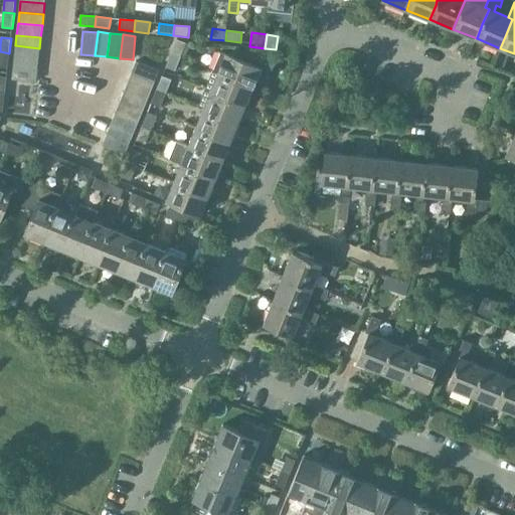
[(177,39),(172,53),(181,56),(186,43),(177,39)]
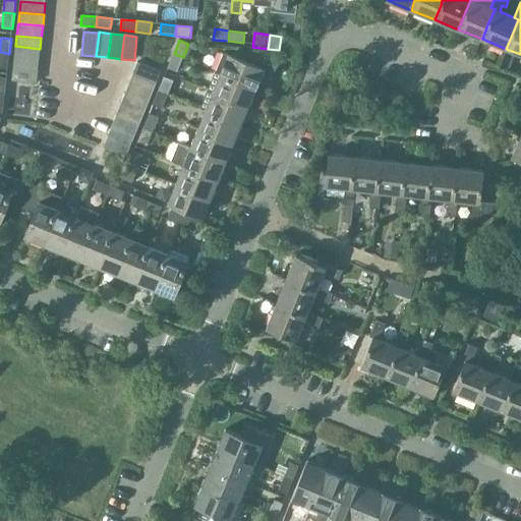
[(15,46),(14,58),(39,60),(40,49),(15,46)]
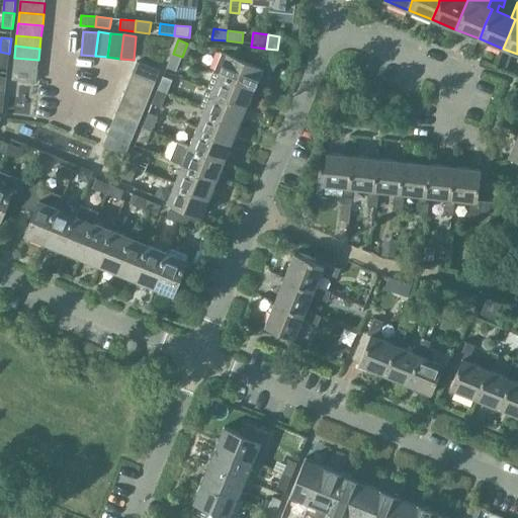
[(9,54),(0,52),(0,67),(7,68),(9,54)]
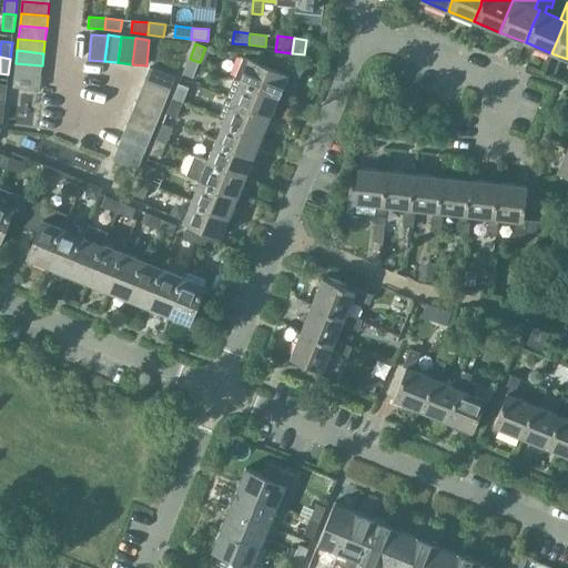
[(234,78),(241,80),(282,97),(291,75),(243,57),(234,78)]
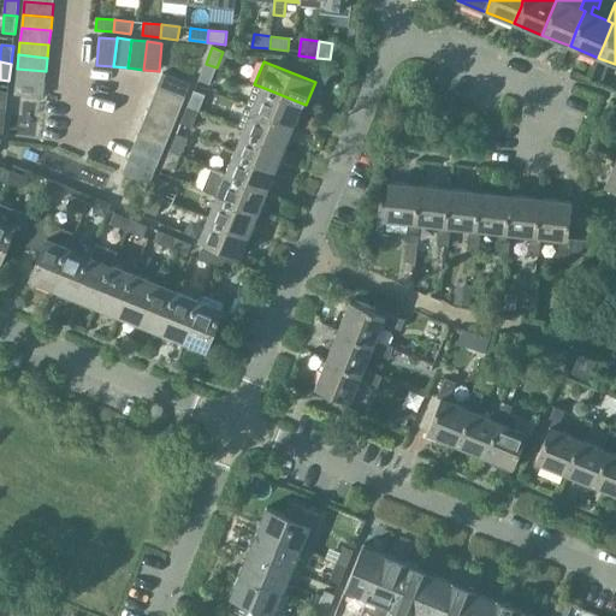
[(217,67),(206,64),(199,81),(209,84),(217,67)]
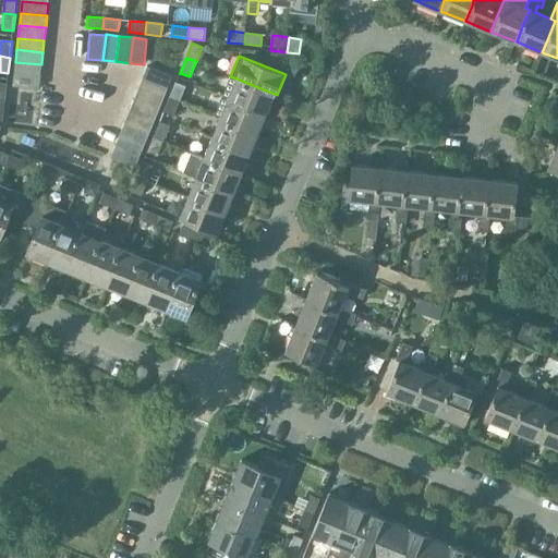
[(15,62),(14,73),(40,76),(41,64),(15,62)]
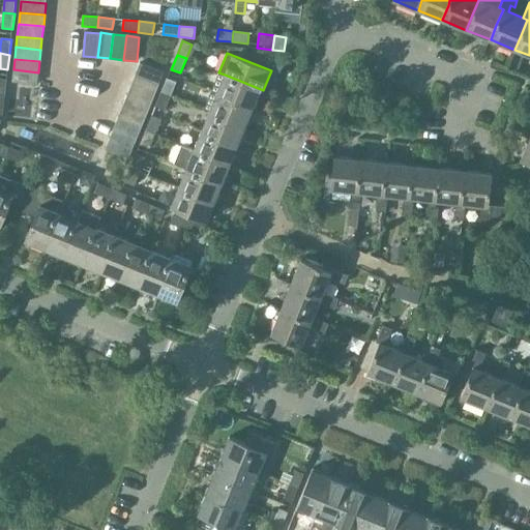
[(140,63),(136,74),(159,83),(163,72),(140,63)]
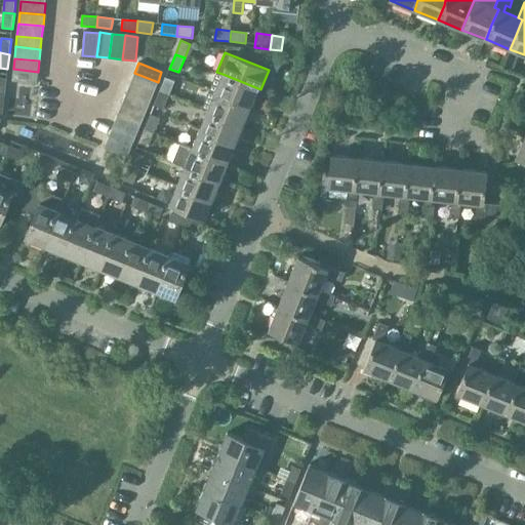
[(38,72),(13,69),(12,80),(37,83),(38,72)]
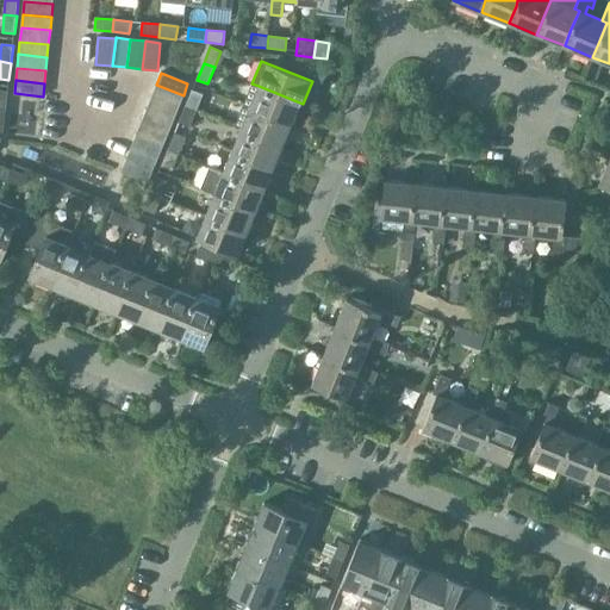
[(156,85),(151,97),(179,107),(184,95),(156,85)]
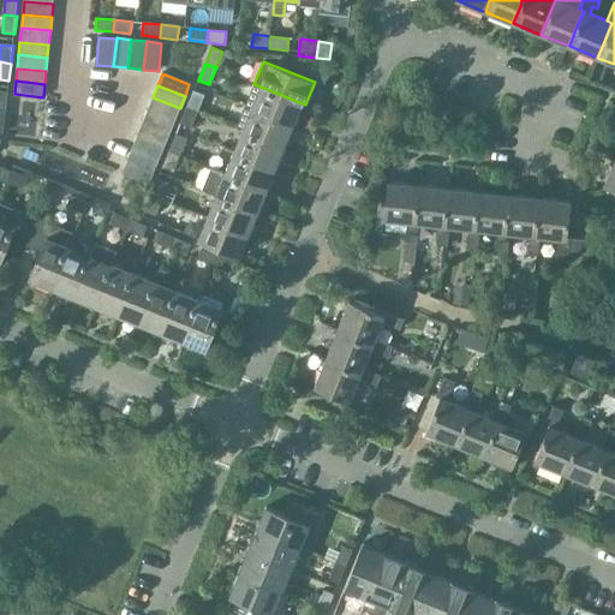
[(261,87),(251,108),(293,125),(303,103),(261,87)]
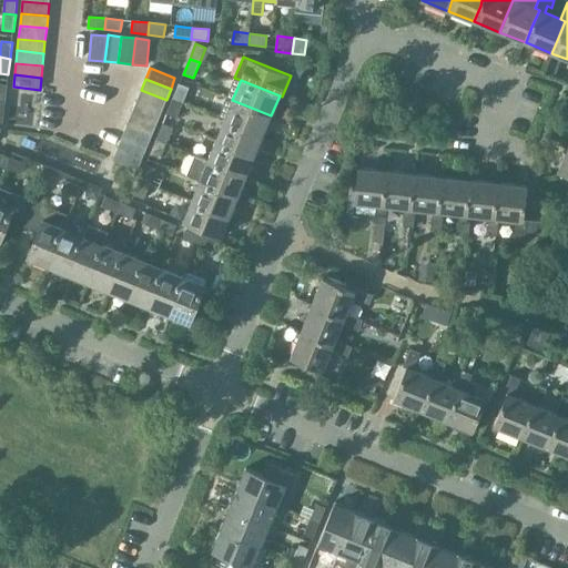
[(179,84),(173,99),(183,103),(189,89),(179,84)]
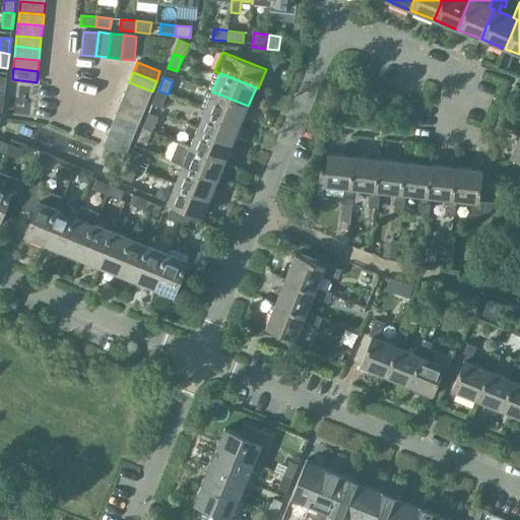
[(129,82),(125,92),(147,102),(152,91),(129,82)]
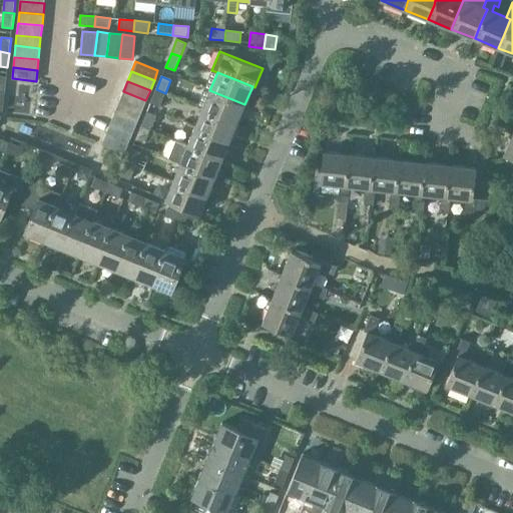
[(165,93),(156,89),(151,103),(159,107),(165,93)]
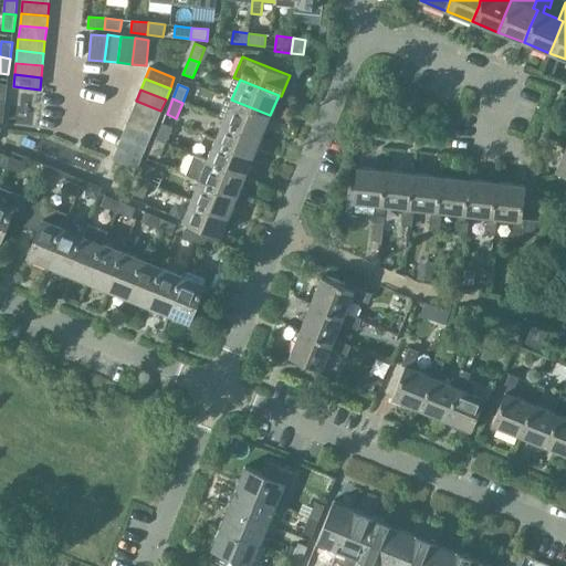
[(231,100),(223,119),(262,135),(270,115),(231,100)]
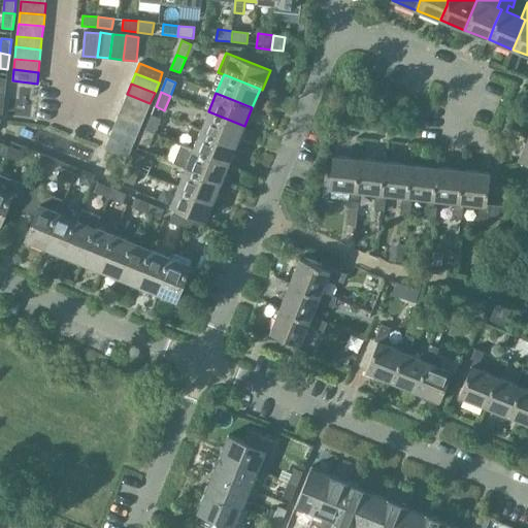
[(127,94),(123,105),(145,114),(150,103),(127,94)]
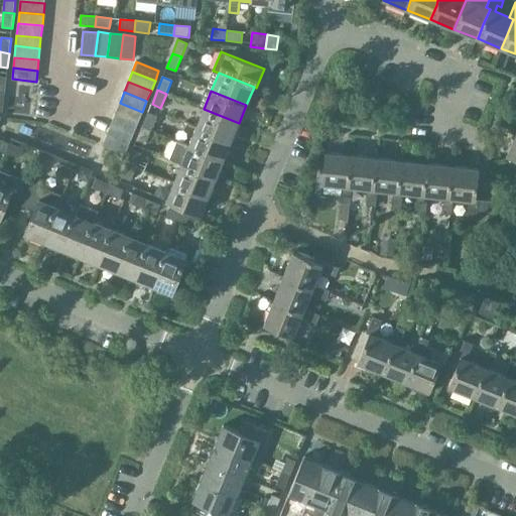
[(120,103),(116,113),(138,122),(142,112),(120,103)]
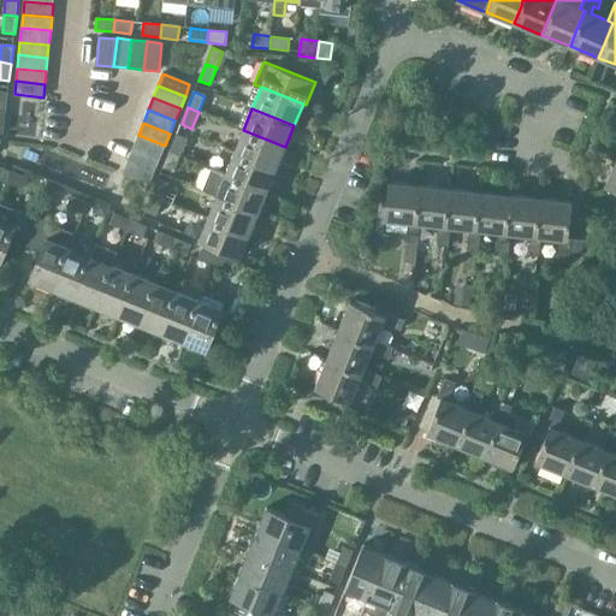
[(243,130),(235,152),(277,169),(285,147),(243,130)]
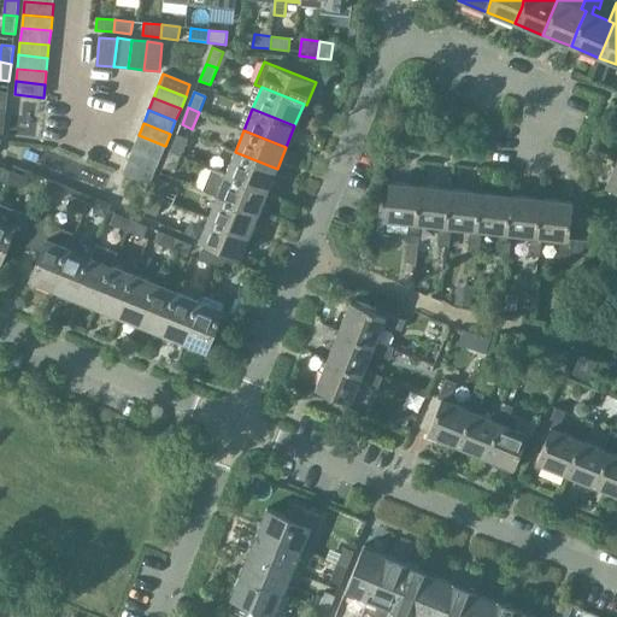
[(139,135),(133,147),(160,159),(165,146),(139,135)]
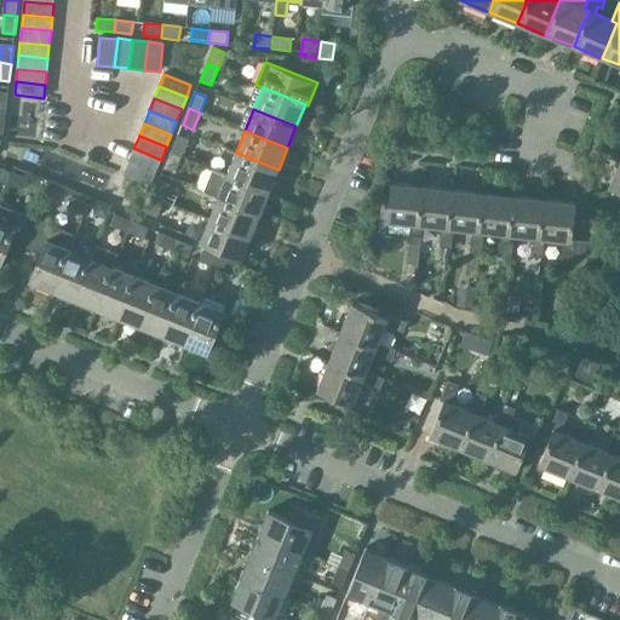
[(178,136),(171,153),(182,158),(189,141),(178,136)]
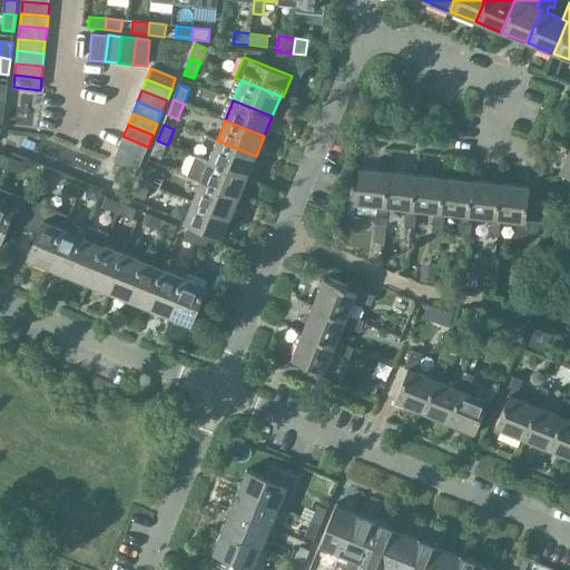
[(123,136),(118,148),(144,158),(148,147),(123,136)]
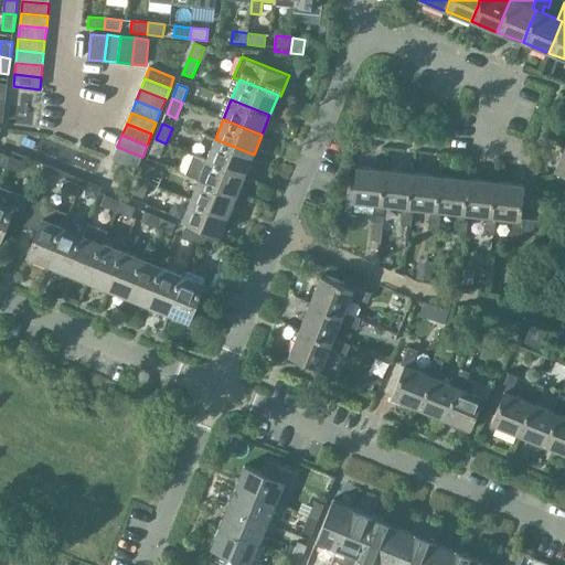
[(166,144),(156,139),(149,155),(159,159),(166,144)]
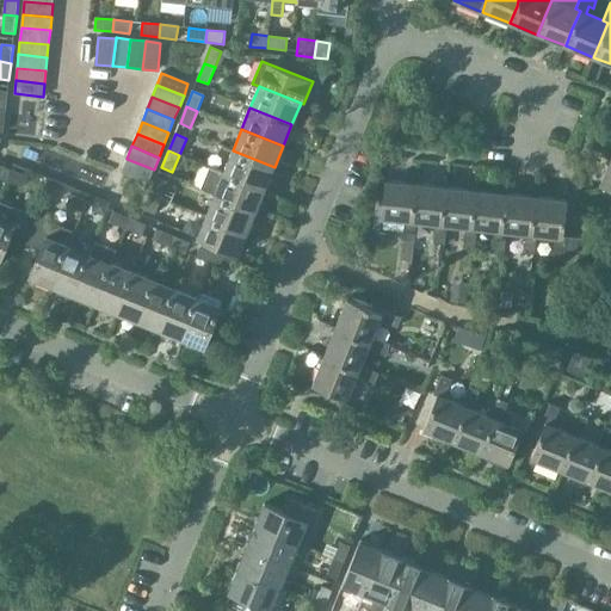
[(233,150),(223,172),(265,190),(275,167),(233,150)]
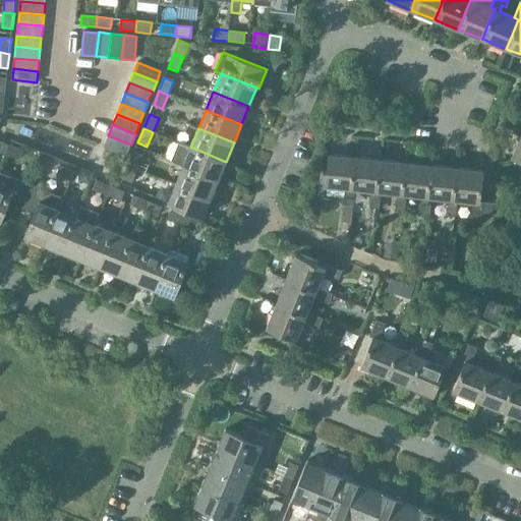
[(131,145),(108,135),(103,147),(126,156),(131,145)]
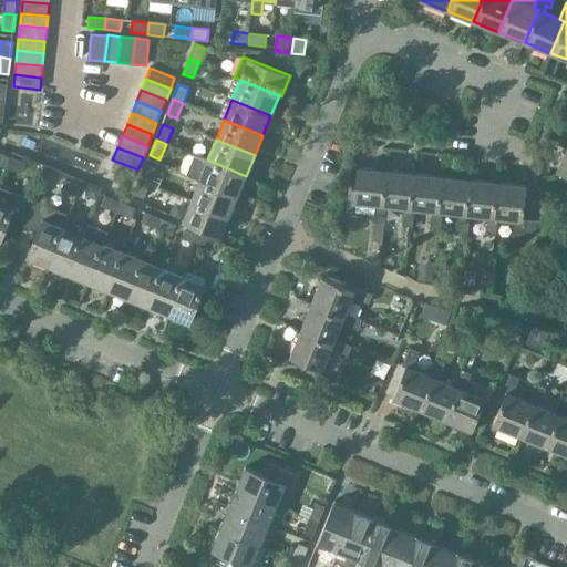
[(566,147),(557,172),(566,175),(566,147)]
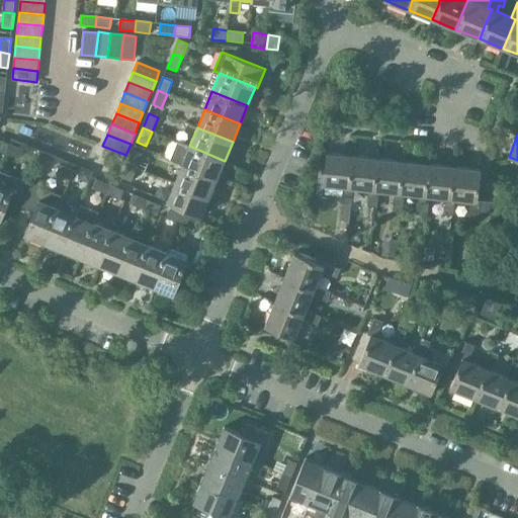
[(0,150),(6,153),(9,144),(0,140),(0,150)]
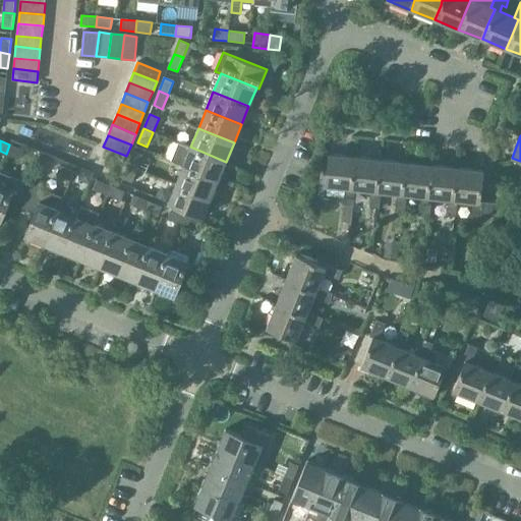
[(226,162),(190,147),(179,142),(171,162),(182,167),(183,165),(219,180),(226,162)]
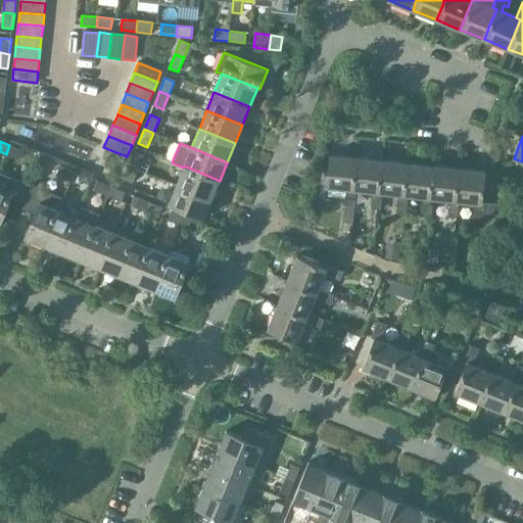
[(9,145),(6,154),(19,160),(24,151),(9,145)]
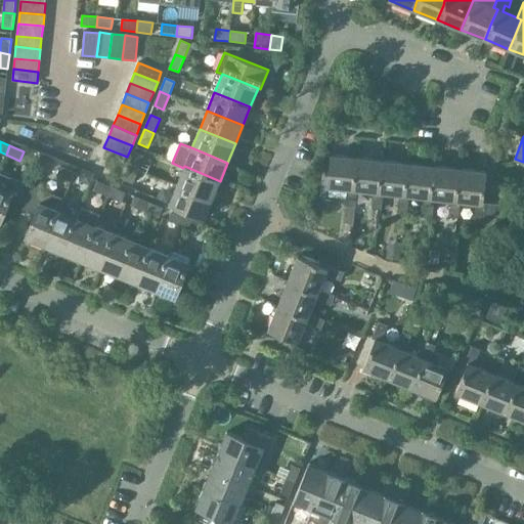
[(135,151),(129,166),(138,170),(144,156),(135,151)]
